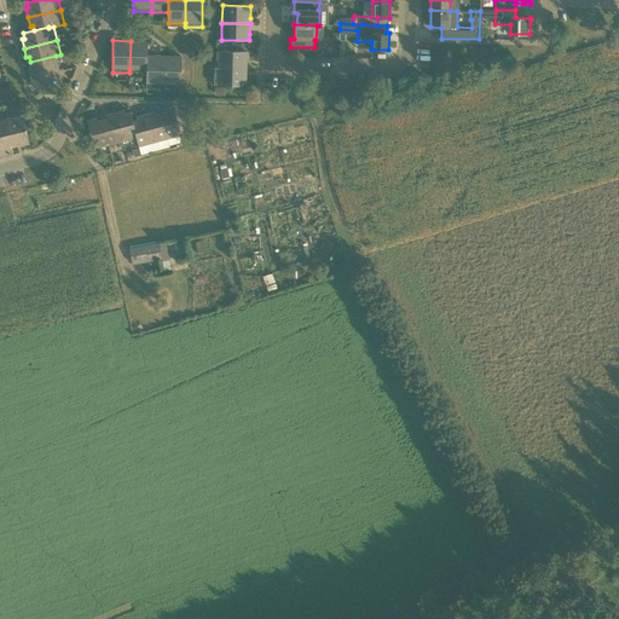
[(146,73),(148,56),(148,41),(131,41),(129,69),(129,73),(146,73)]
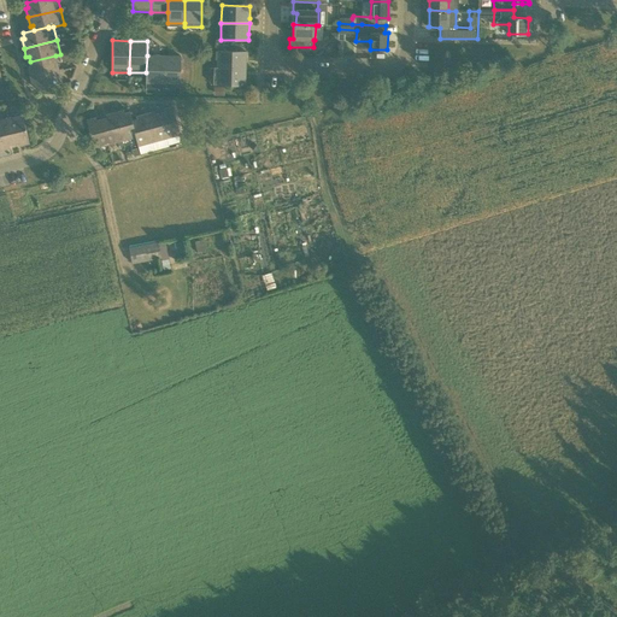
[(246,69),(246,68),(246,51),(218,51),(217,68),(246,69)]
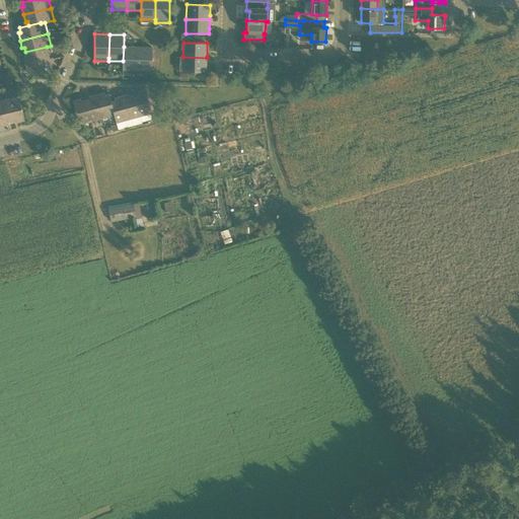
[(25,64),(50,58),(47,47),(25,52),(26,56),(23,56),(25,64)]
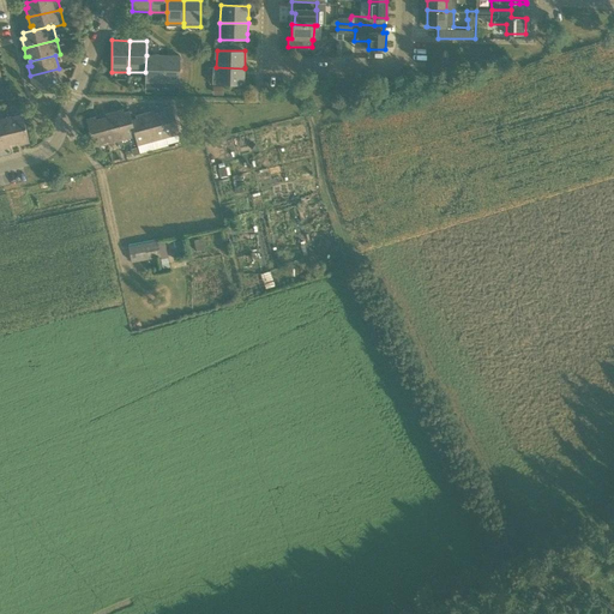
[(162,83),(163,55),(146,55),(145,72),(145,83),(162,83)]
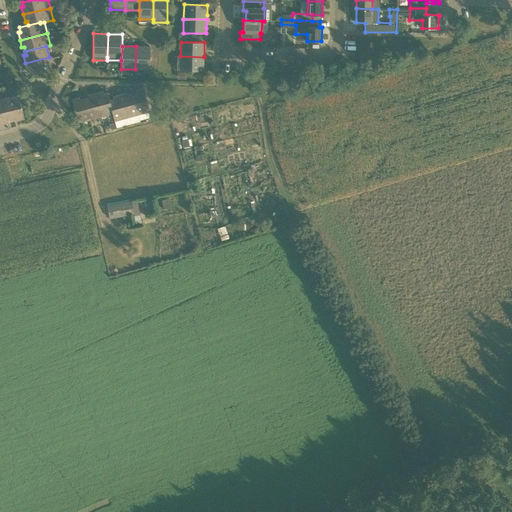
[(150,70),(150,46),(136,46),(135,69),(150,70)]
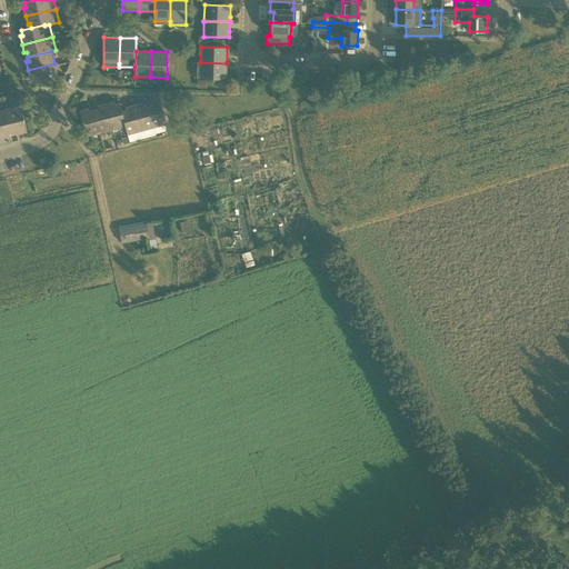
[(59,62),(55,63),(28,70),(30,79),(33,78),(35,82),(62,76),(59,62)]
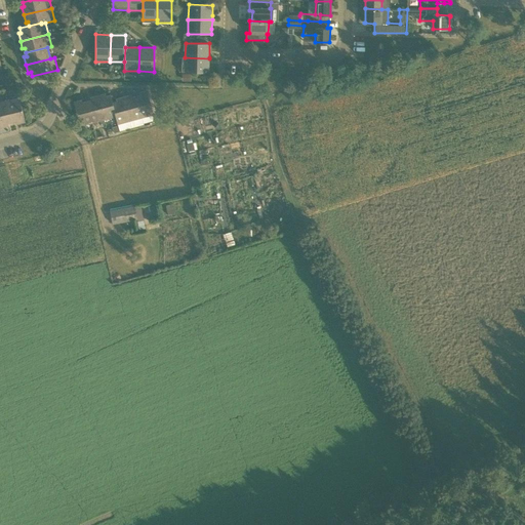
[(208,73),(208,67),(209,58),(185,57),(182,57),(182,72),(208,73)]
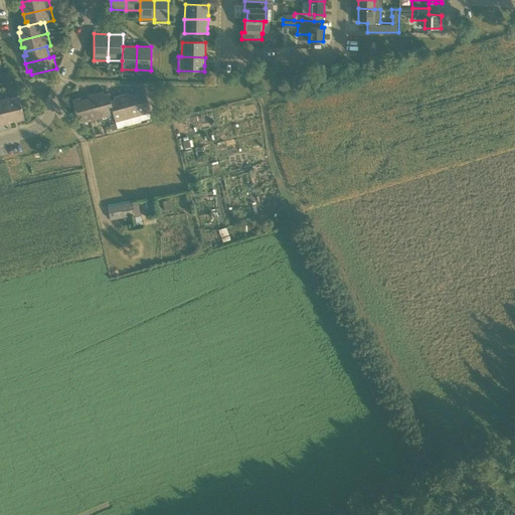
[(150,112),(151,112),(145,89),(137,91),(138,94),(134,95),(139,116),(147,113),(148,117),(151,116),(150,112)]
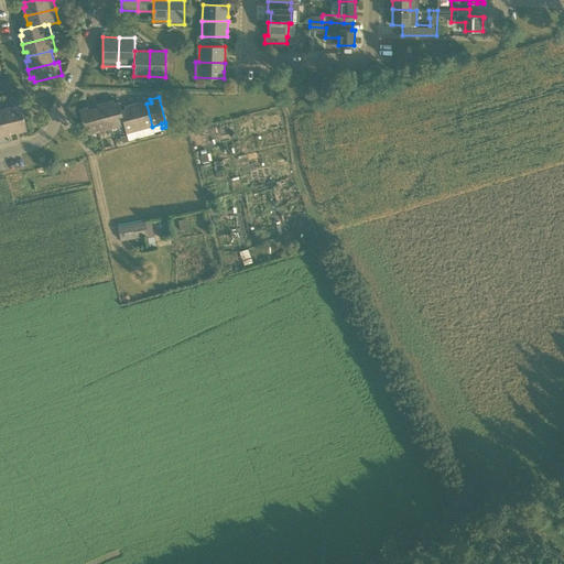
[(114,100),(105,102),(112,132),(126,129),(125,125),(121,110),(119,102),(114,104),(114,100)]
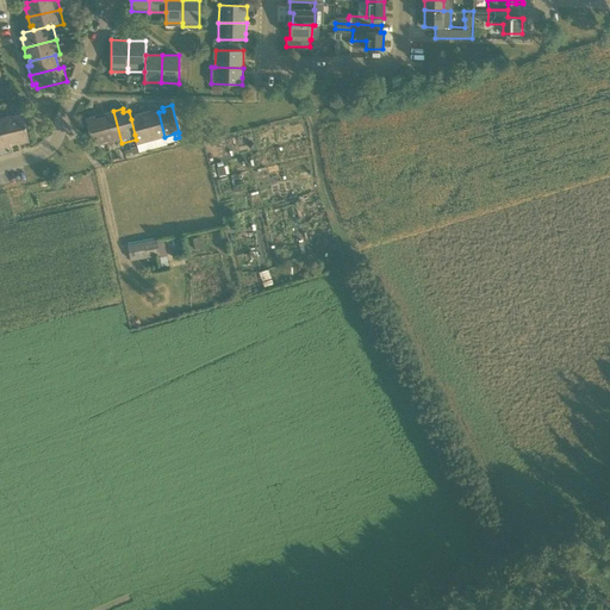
[(165,137),(159,112),(153,113),(153,110),(143,112),(151,141),(153,145),(156,144),(155,139),(165,137)]
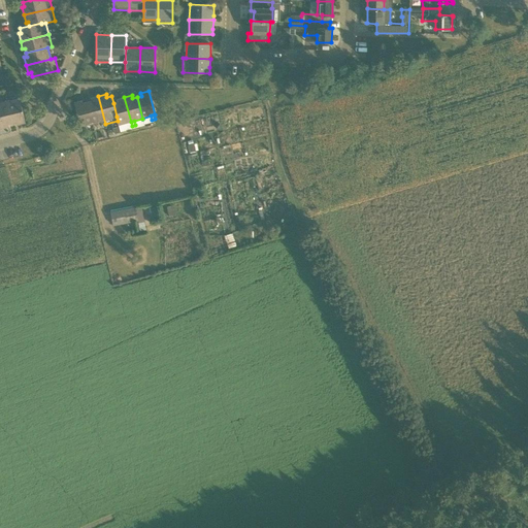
[(91,101),(87,102),(94,128),(105,124),(98,96),(91,98),(91,101)]
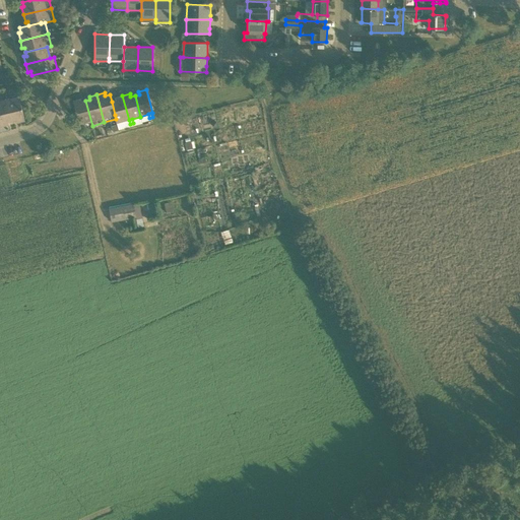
[(117,123),(129,120),(122,95),(115,98),(115,101),(112,102),(115,115),(116,119),(117,123)]
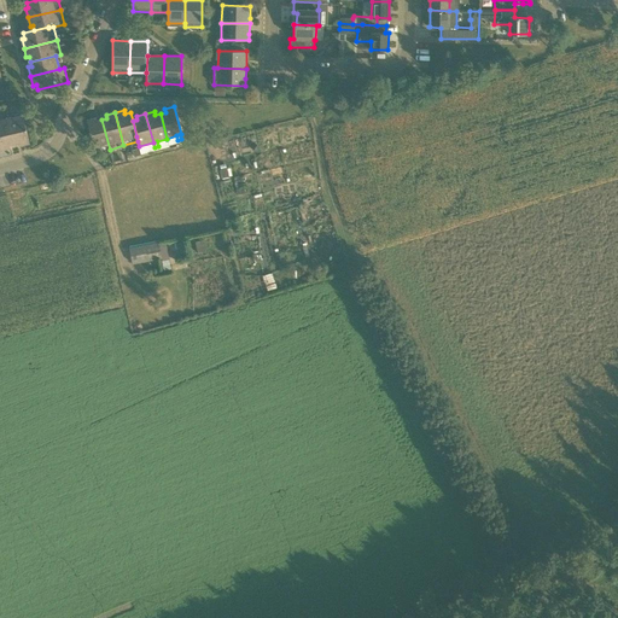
[(9,118),(15,144),(19,143),(21,146),(29,144),(23,115),(9,118)]
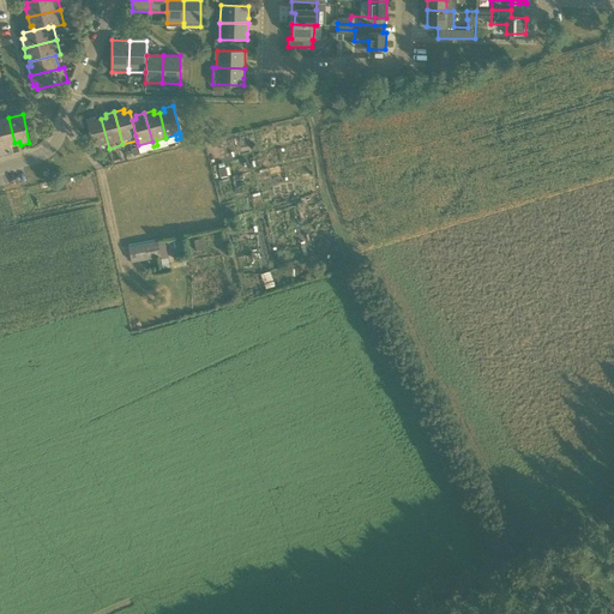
[(95,152),(109,149),(101,119),(96,120),(95,116),(86,119),(95,152)]
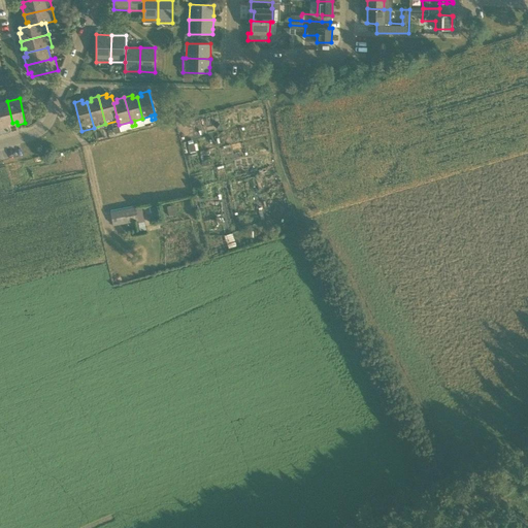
[(8,124),(12,123),(7,101),(0,102),(0,125),(1,128),(8,127),(8,124)]
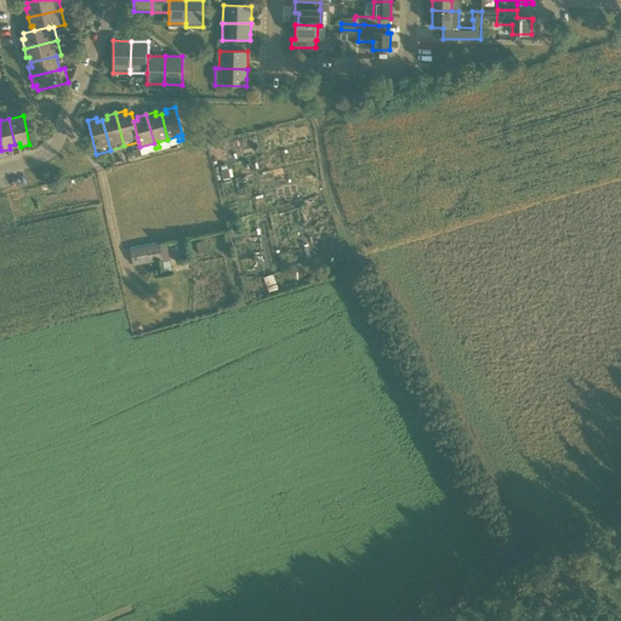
[(174,244),(177,256),(186,255),(182,241),(174,244)]
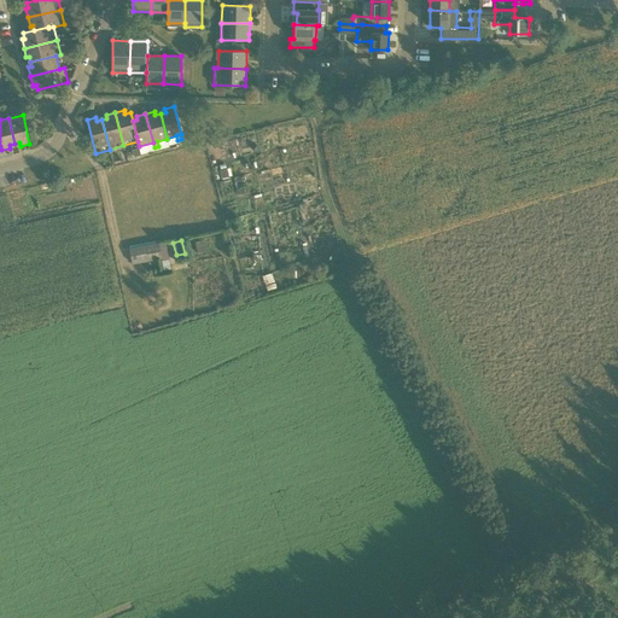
[(196,242),(198,254),(207,251),(204,240),(196,242)]
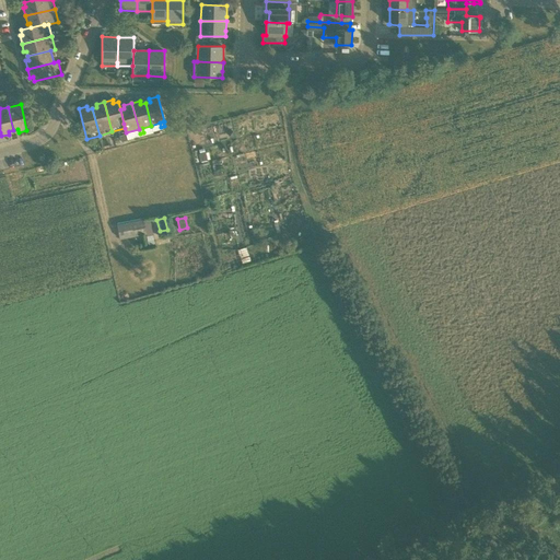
[(144,223),(118,228),(120,238),(147,233),(144,223)]
